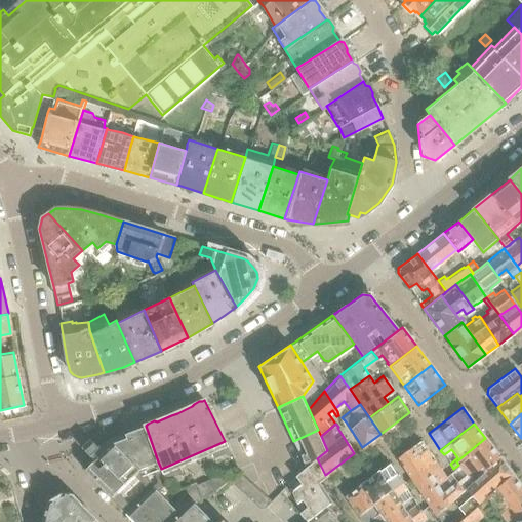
[(139,468),(151,464),(158,462),(146,426),(124,434),(126,438),(113,443),(139,468)]
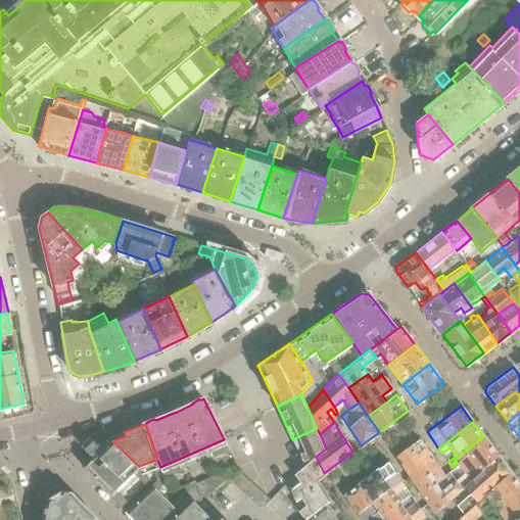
[(292,439),(304,465),(316,457),(326,448),(320,434),(317,428),(292,439)]
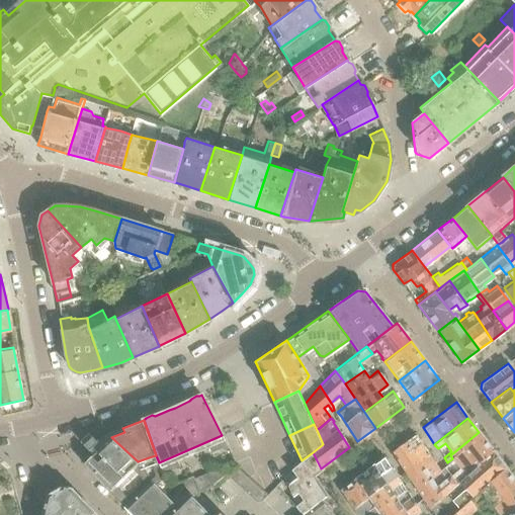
[(148,473),(138,461),(111,437),(110,436),(101,446),(88,432),(80,441),(92,454),(83,463),(109,490),(108,491),(118,502),(125,495),(114,484),(132,467),(143,478),(148,473)]
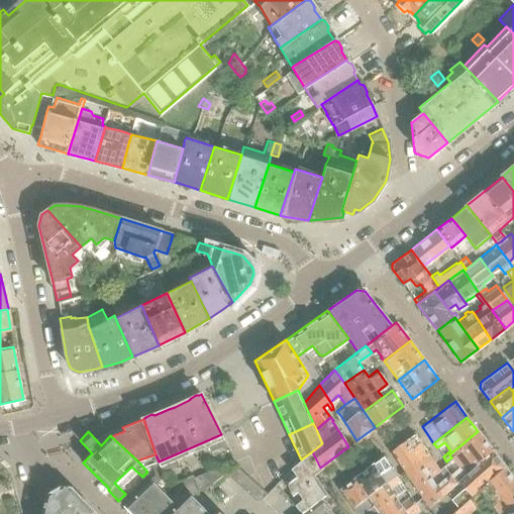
[(454,477),(490,447),(478,431),(449,454),(451,457),(457,466),(449,474),(453,478),(454,477)]
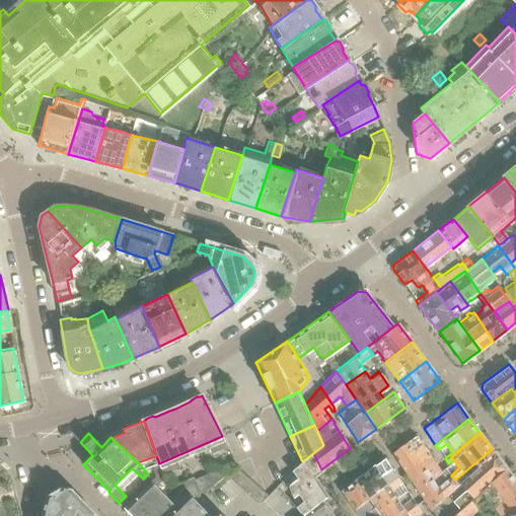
[(403,470),(428,452),(415,435),(391,452),(403,470)]
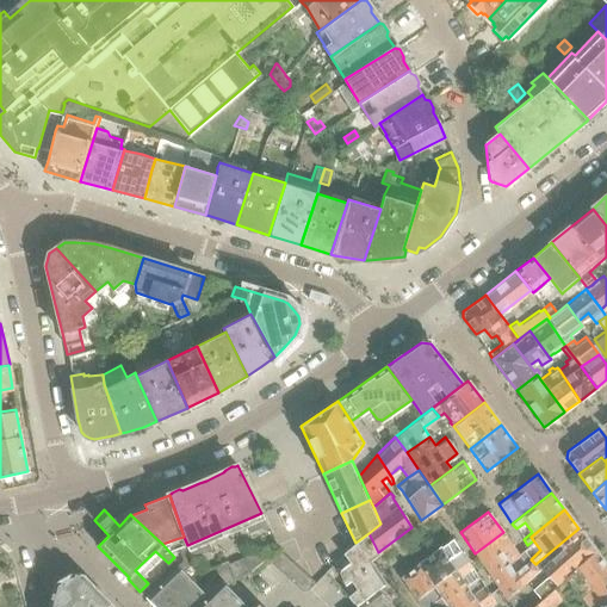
[(531,588),(537,595),(551,583),(593,547),(578,528),(537,563),(540,565),(547,574),(531,588)]
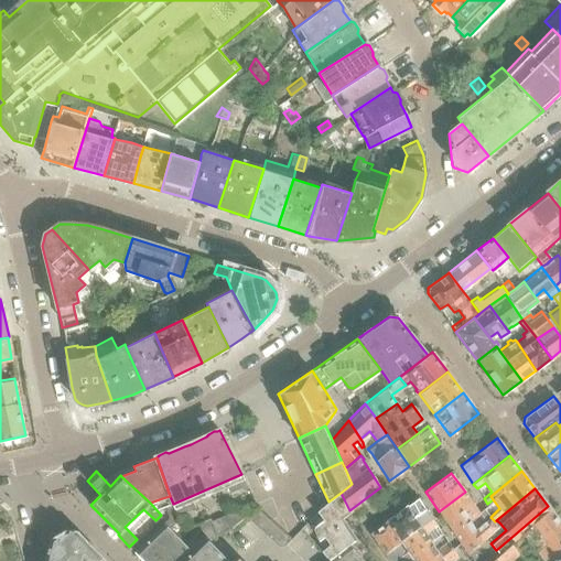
[(478,511),(465,492),(439,511),(452,530),(478,511)]
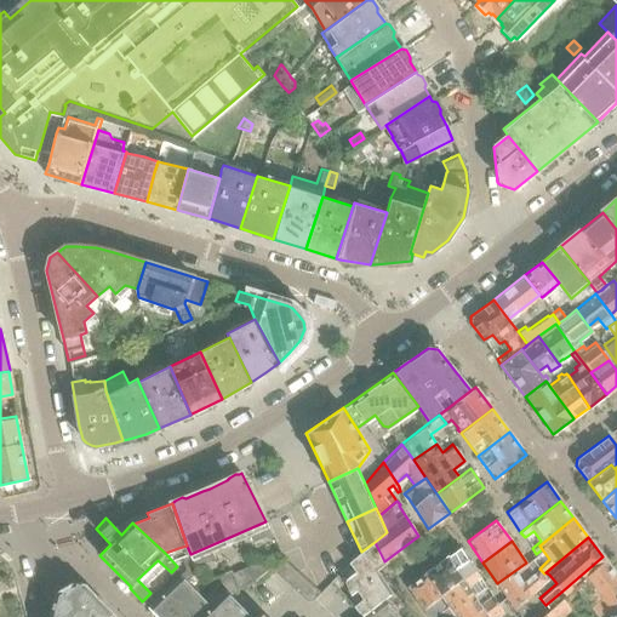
[(375,569),(384,561),(375,542),(361,552),(348,563),(333,576),(349,594),(377,573),(375,569)]
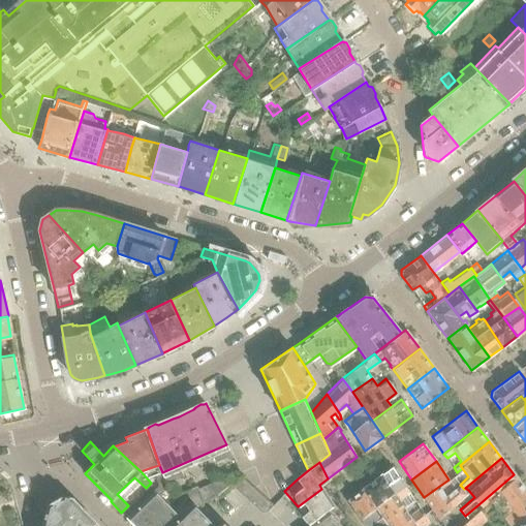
[(124,516),(134,525),(142,525),(166,502),(158,493),(167,485),(162,472),(159,465),(152,467),(157,483),(153,488),(124,516)]
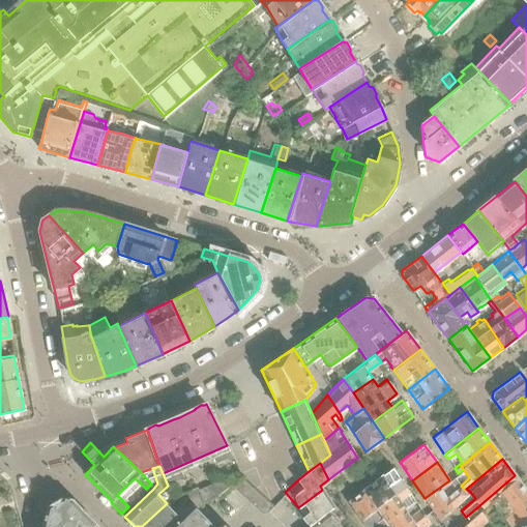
[(392,468),(364,489),(377,507),(405,487),(392,468)]
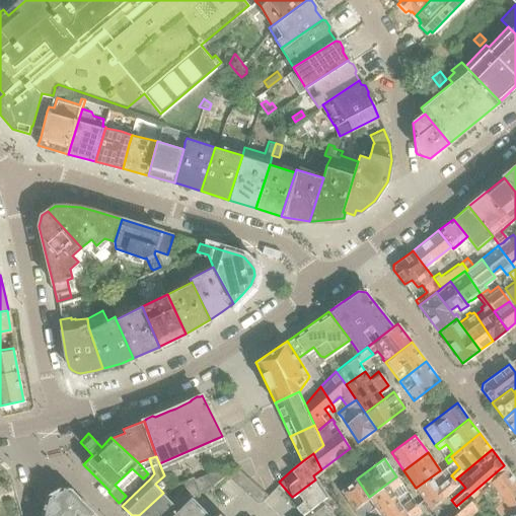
[(206,470),(207,472),(212,484),(213,483),(221,476),(214,464),(206,470)]
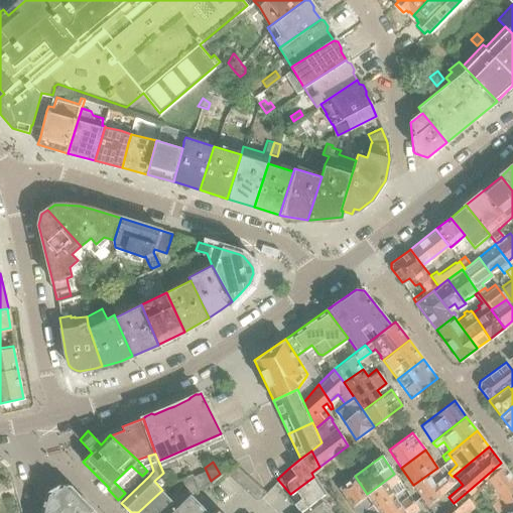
[(265,491),(235,463),(224,471),(254,498),(259,497),(265,491)]
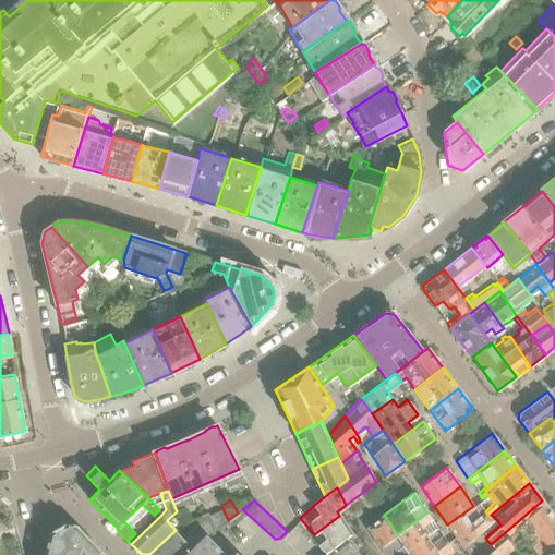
[(554,521),(554,517),(542,501),(504,533),(510,542),(522,532),(530,543),(554,521)]
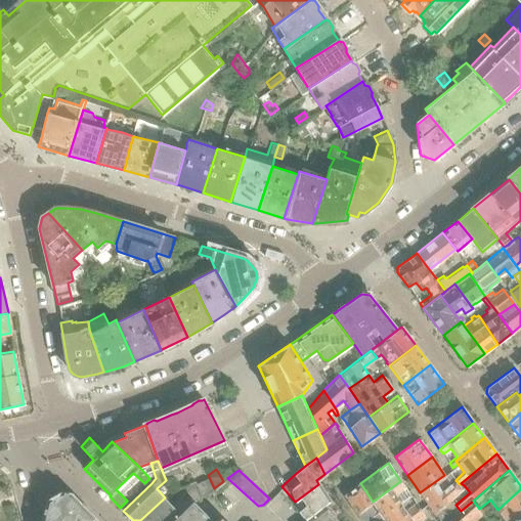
[(441,507),(464,485),(461,483),(460,484),(456,480),(454,479),(446,486),(443,483),(451,475),(448,472),(444,475),(420,492),(432,511),(434,513),(441,507)]
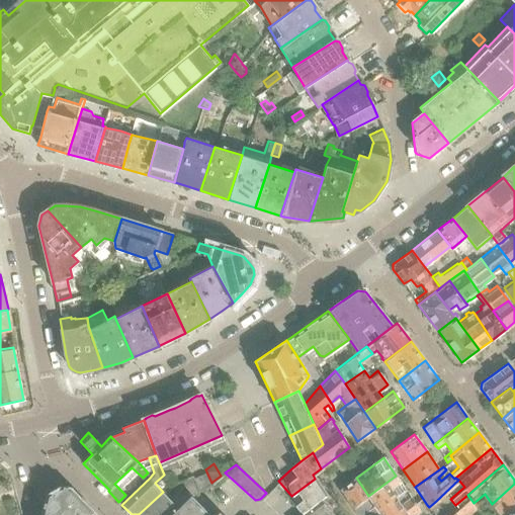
[(193,477),(200,490),(211,484),(211,483),(206,471),(193,477)]
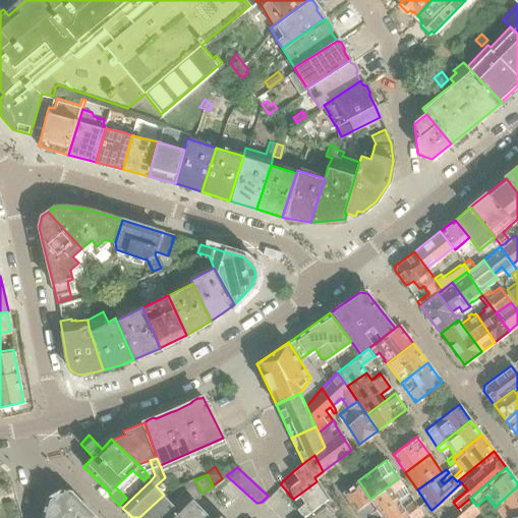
[(244,517),(243,517),(223,517),(221,515),(218,517),(211,517),(194,501),(198,496),(197,494),(200,494),(202,494),(202,493),(194,479),(193,476),(181,481),(187,496),(176,507),(177,508),(167,517),(244,517)]
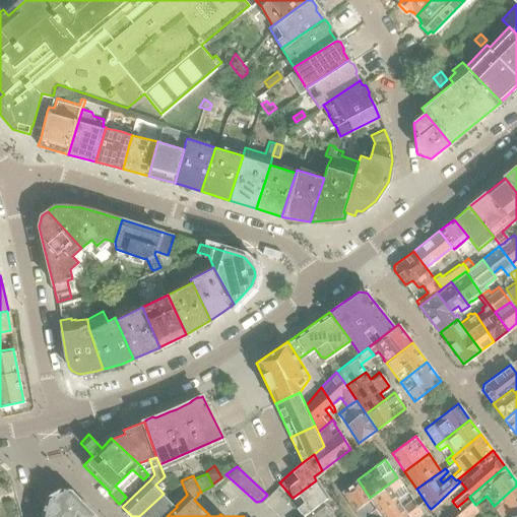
[(397,477),(370,498),(375,506),(379,512),(404,492),(406,491),(403,487),(397,492),(397,493),(394,495),(391,491),(401,483),(397,477)]
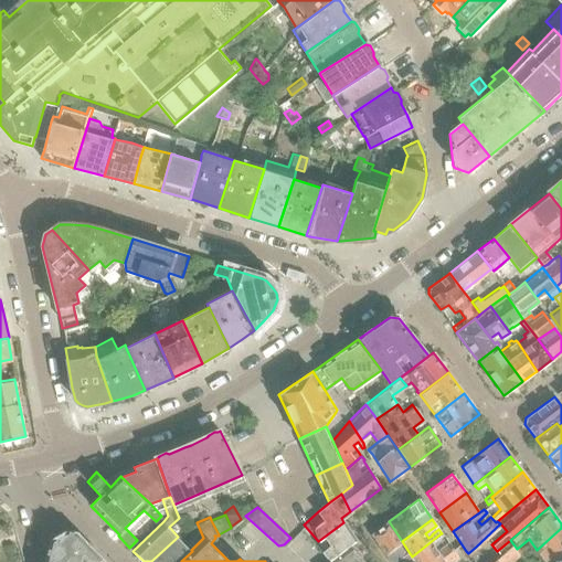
[(391,561),(407,550),(402,541),(389,521),(371,534),(375,541),(389,561),(391,561)]
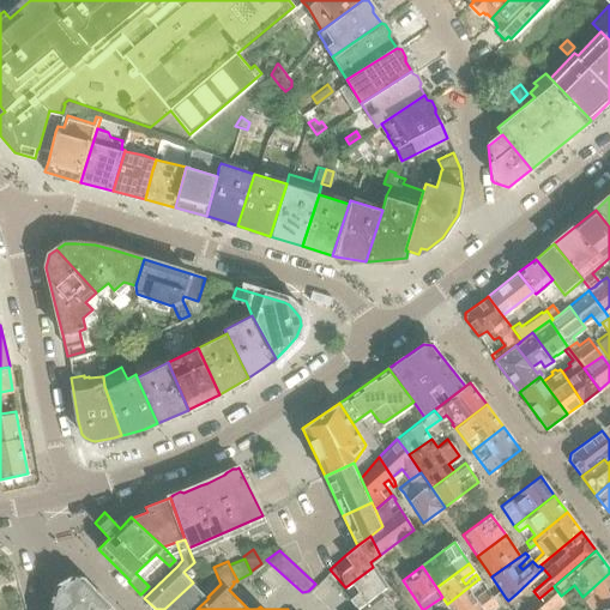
[(356,608),(379,591),(386,586),(373,567),(345,587),(342,591),(345,596),(345,595),(356,608)]
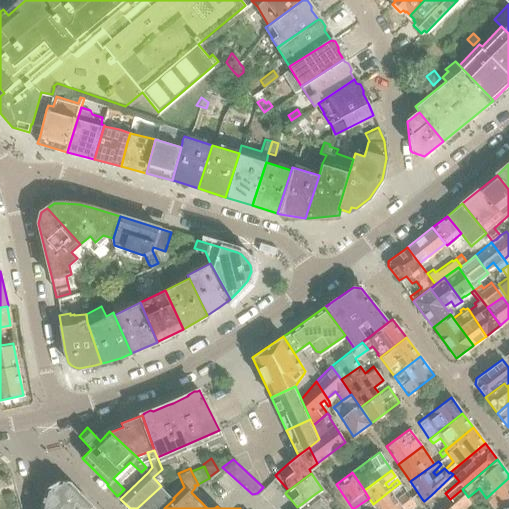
[(508,478),(486,498),(494,508),(501,508),(508,503),(508,478)]
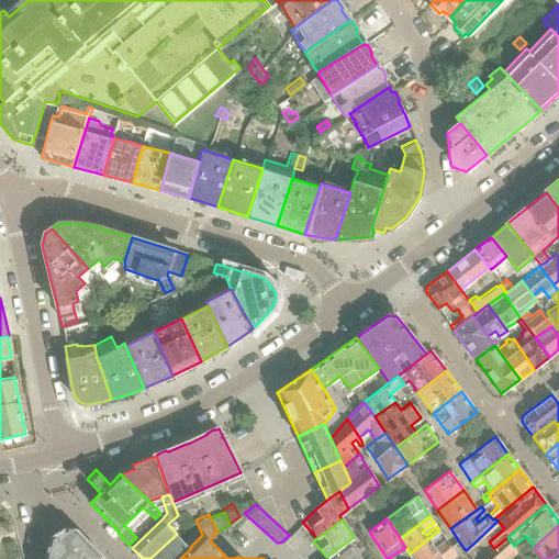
[(44,558),(104,558),(98,551),(77,530),(67,527),(66,528),(51,537),(49,541),(44,545),(42,552),(45,557),(44,558)]
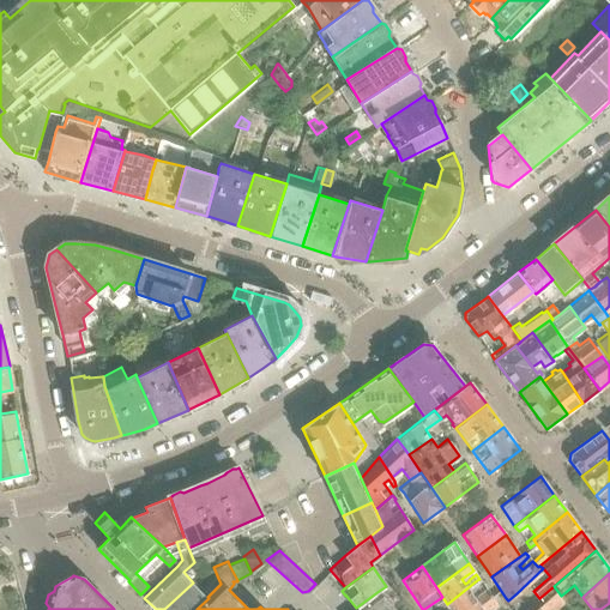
[(447,604),(451,609),(470,609),(489,595),(484,587),(473,595),(470,591),(479,584),(477,580),(447,604)]
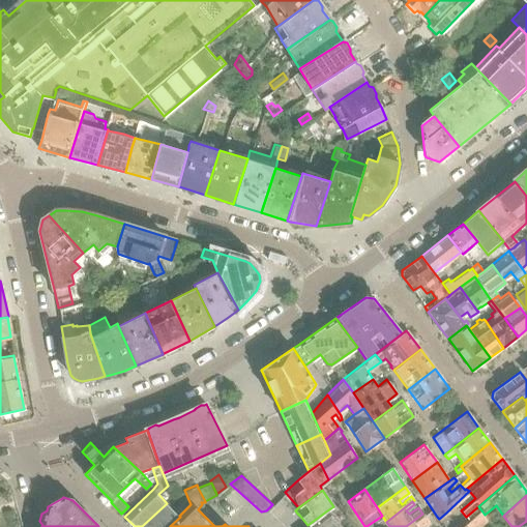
[(170,526),(180,517),(179,516),(167,503),(142,526),(170,526)]
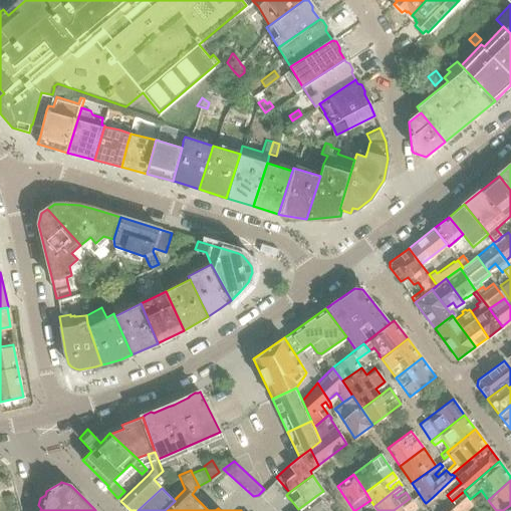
[(455,503),(446,510),(462,510),(473,502),(470,499),(464,491),(452,501),(455,503)]
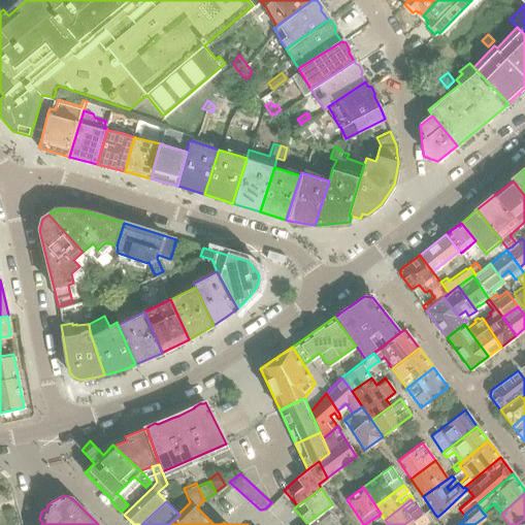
[(334,524),(337,523),(326,509),(306,523),(307,524),(305,524),(334,524)]
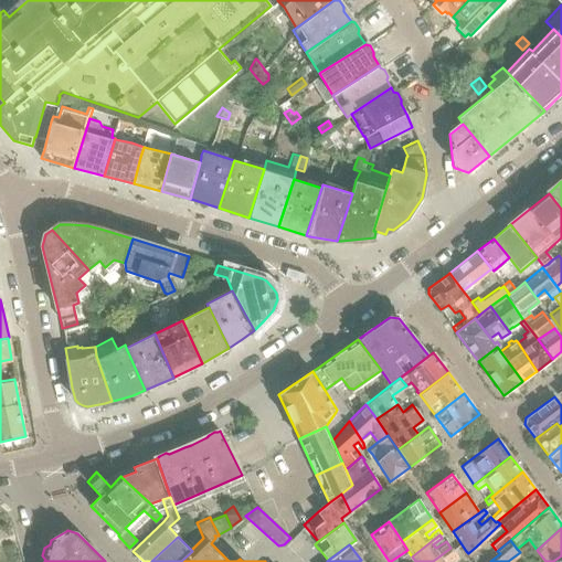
[(476,547),(468,553),(475,560),(481,553),(476,547)]
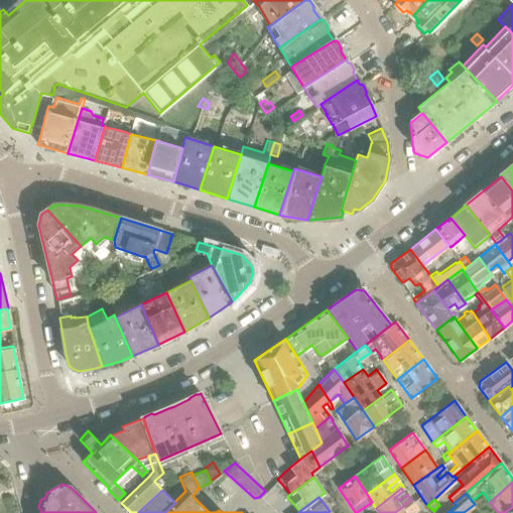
[(409,512),(416,508),(411,500),(395,512),(409,512)]
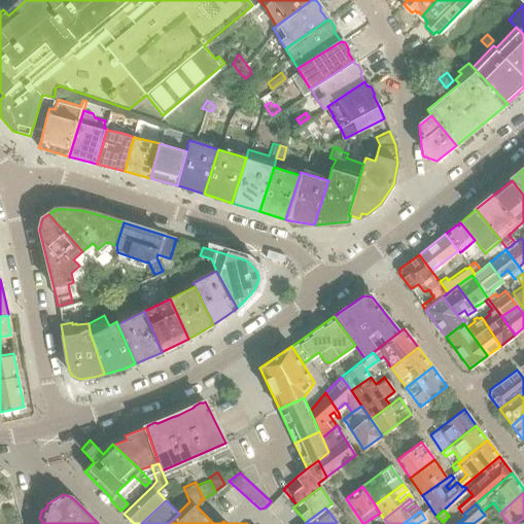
[(387,523),(384,519),(380,513),(364,523),(387,523)]
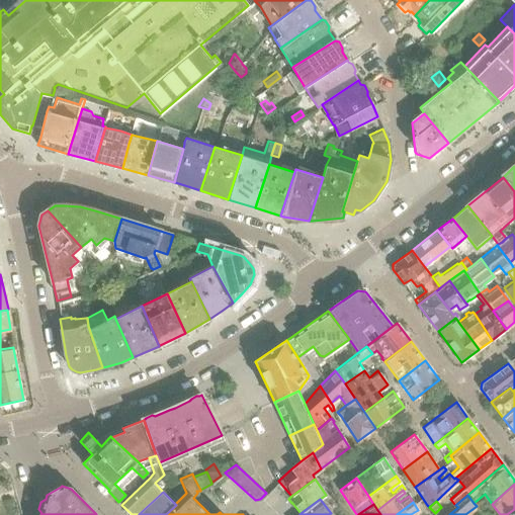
All buildings are outlined.
